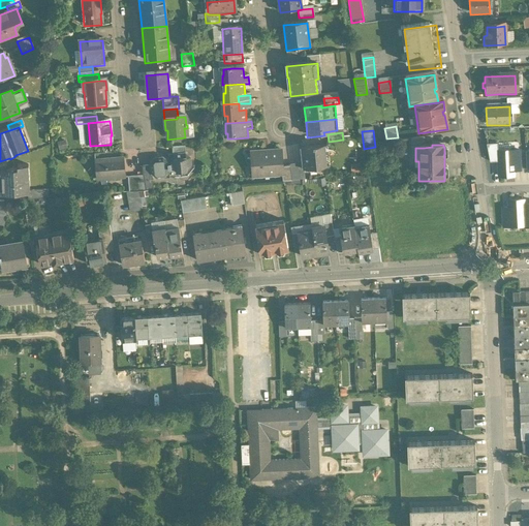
[(327,148),(301,150),(303,167),(303,172),(304,172),(329,168),(329,167),(325,168),(324,155),(321,156),(321,149),(327,149),(327,148)]
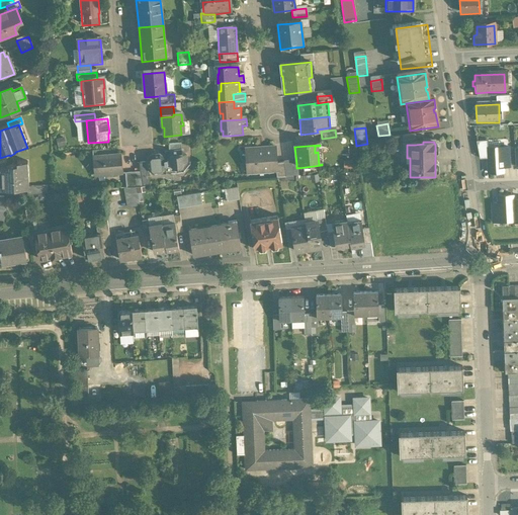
[(275,151),(258,152),(257,150),(247,151),(249,176),(276,174),(277,174),(276,167),(275,151)]
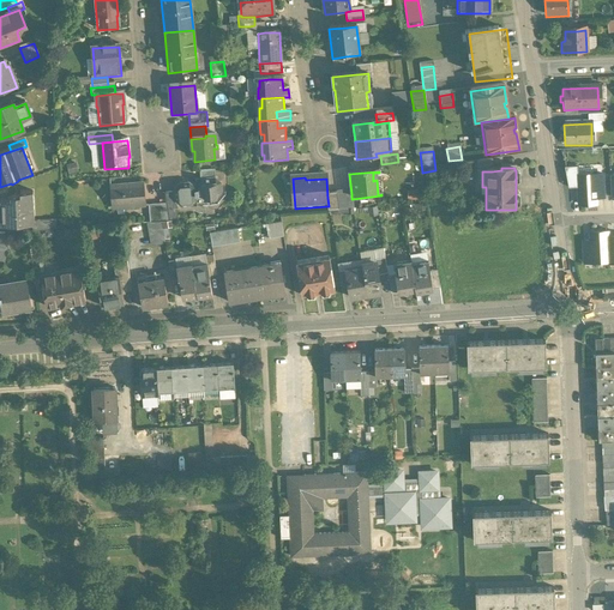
[(595,179),(578,179),(579,209),(596,207),(596,201),(595,179)]
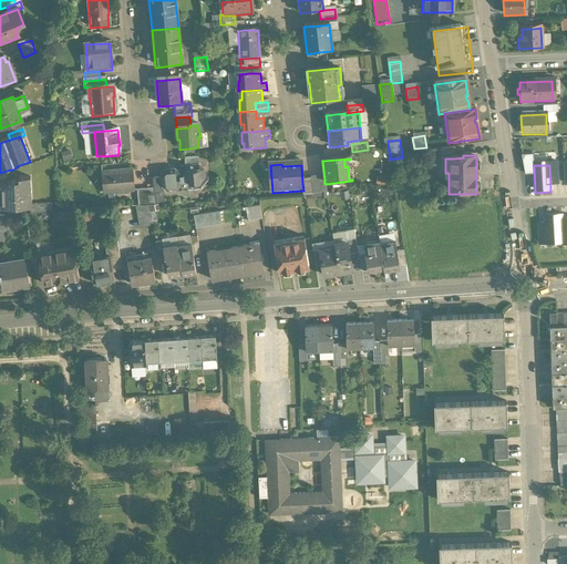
[(166,172),(161,178),(161,182),(162,190),(163,191),(168,195),(200,192),(199,186),(205,181),(204,172),(198,167),(185,168),(181,168),(182,174),(178,174),(175,172),(166,172)]
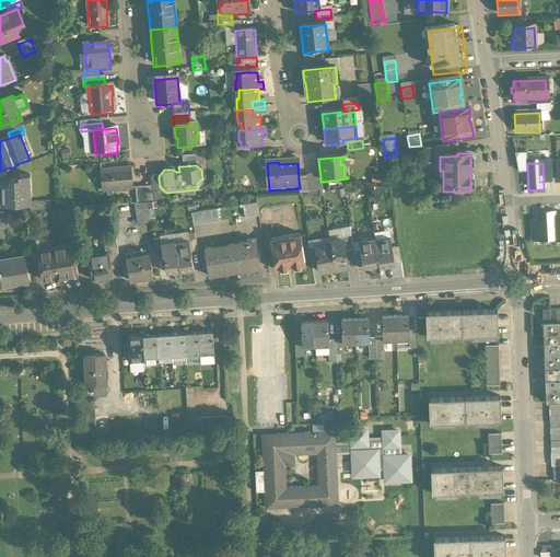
[(130,171),(101,173),(102,194),(132,190),(130,171)]
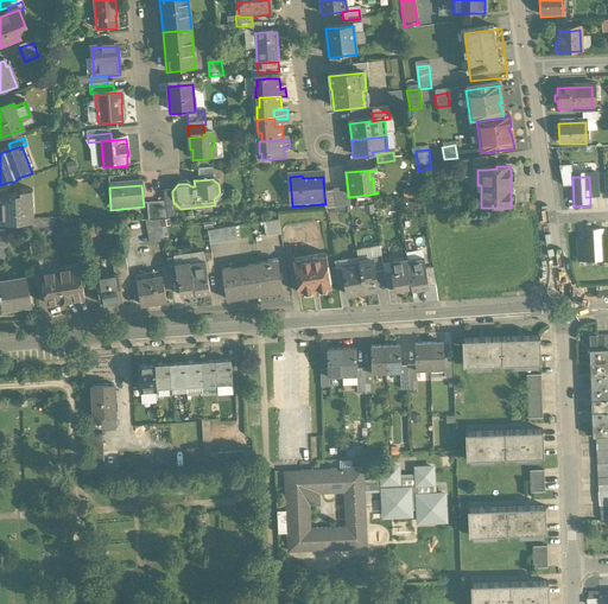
[(32,192),(20,194),(20,197),(11,197),(11,201),(0,201),(0,215),(0,227),(32,224),(33,224),(32,192)]
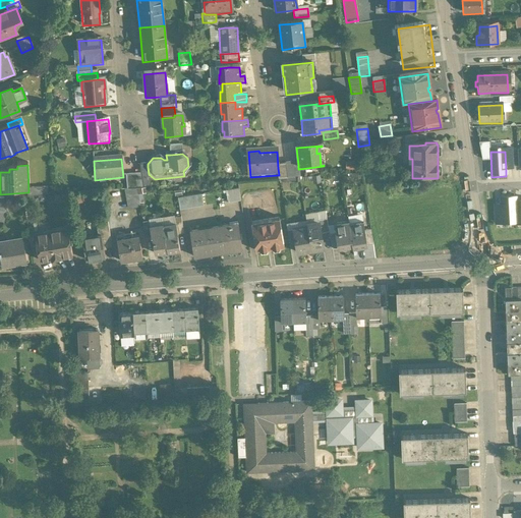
[(298,165),(285,167),(287,181),(300,180),(299,169),(298,169),(298,165)]
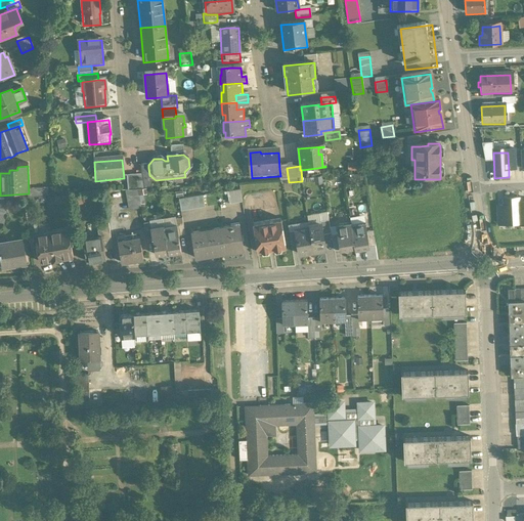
[(148,168),(140,168),(141,176),(144,192),(151,191),(150,176),(149,175),(148,168)]
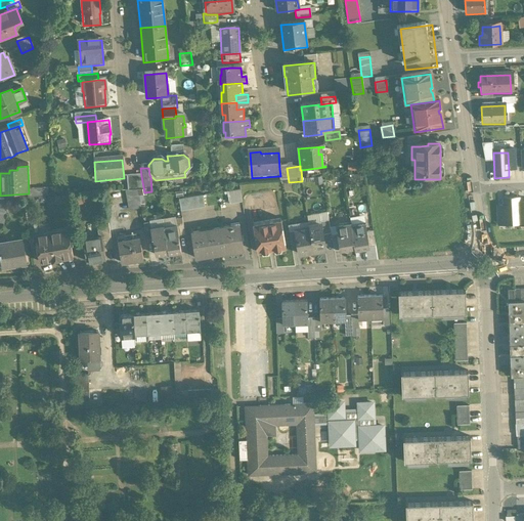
[(287,168),(279,169),(280,176),(279,176),(279,183),(289,182),(287,168)]
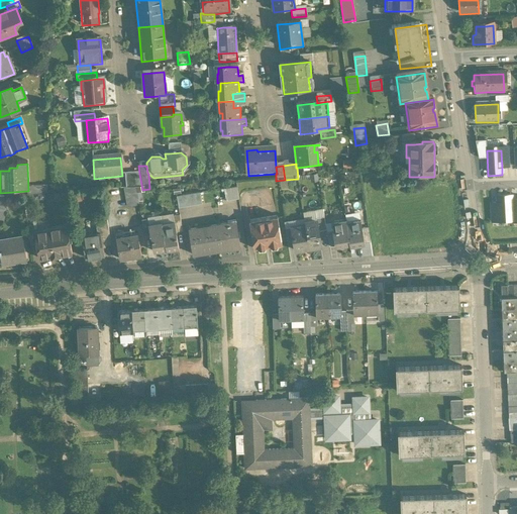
[(139,174),(125,175),(126,191),(135,190),(142,190),(139,174)]
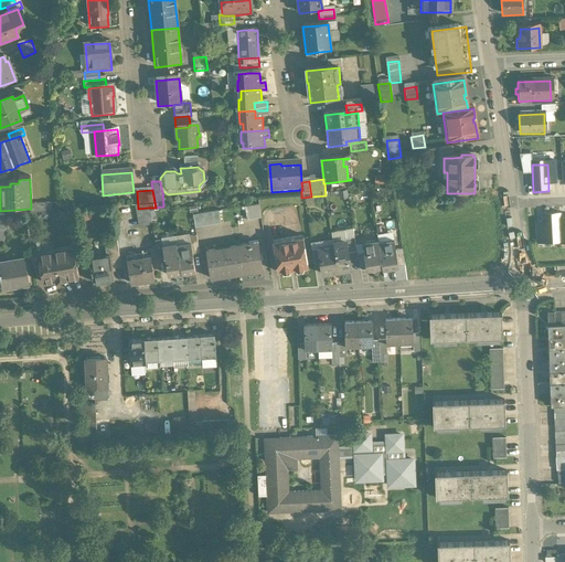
[(32,207),(31,207),(31,209),(30,209),(30,215),(52,214),(51,207),(32,207)]
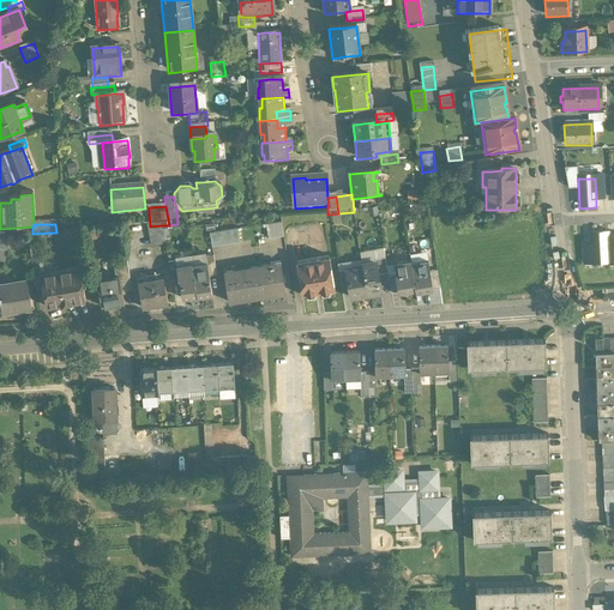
[(150,227),(148,227),(151,249),(166,247),(161,225),(150,227)]
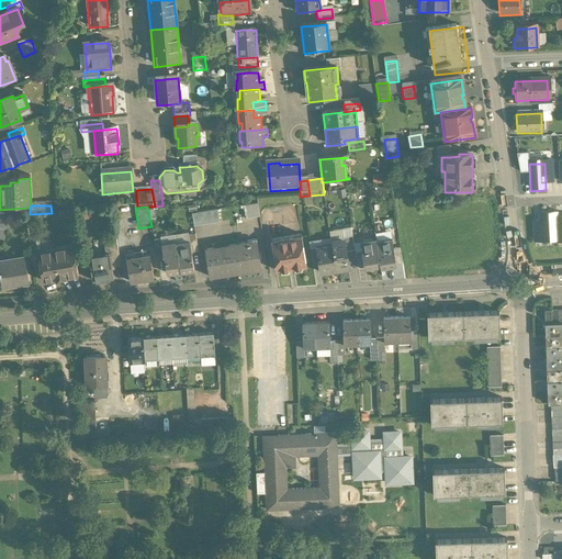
[(257,207),(244,209),(246,222),(259,219),(257,207)]
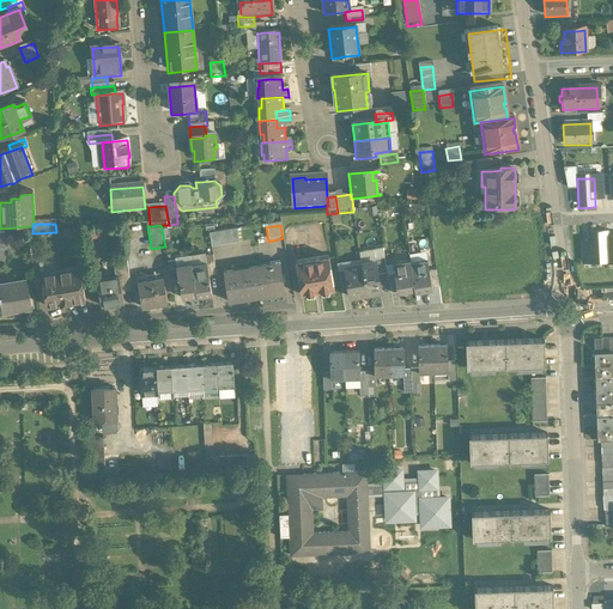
[(237,232),(210,237),(212,250),(240,245),(237,232)]
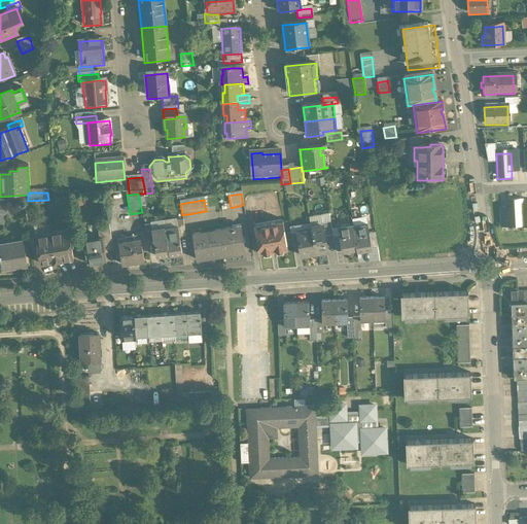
[(507,229),(523,228),(522,207),(522,203),(506,203),(506,210),(507,229)]
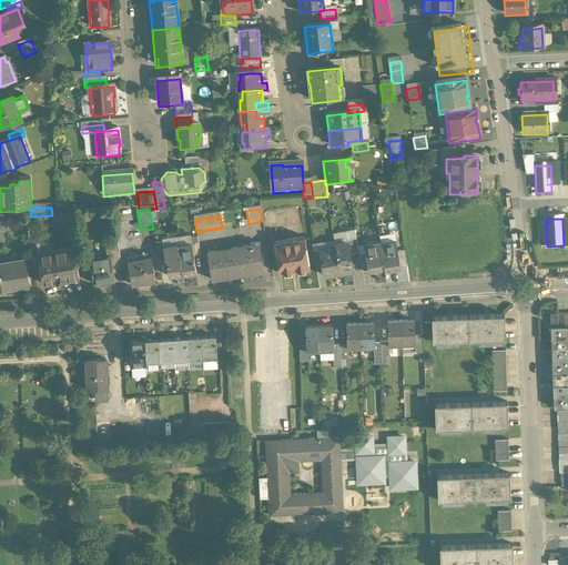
[(155,242),(155,244),(163,243),(164,251),(178,249),(175,239),(155,242)]
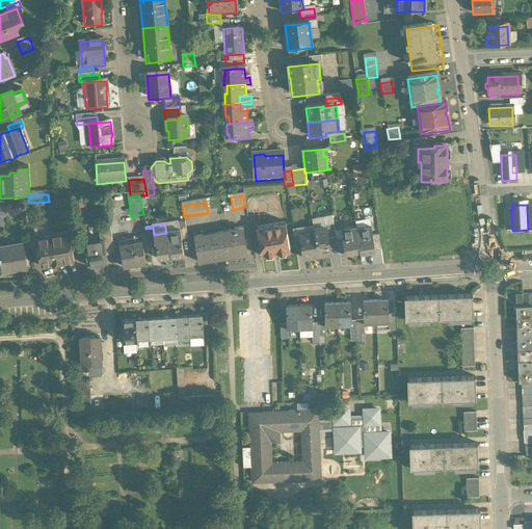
[(185,223),(178,226),(179,232),(180,232),(182,241),(187,241),(185,223)]
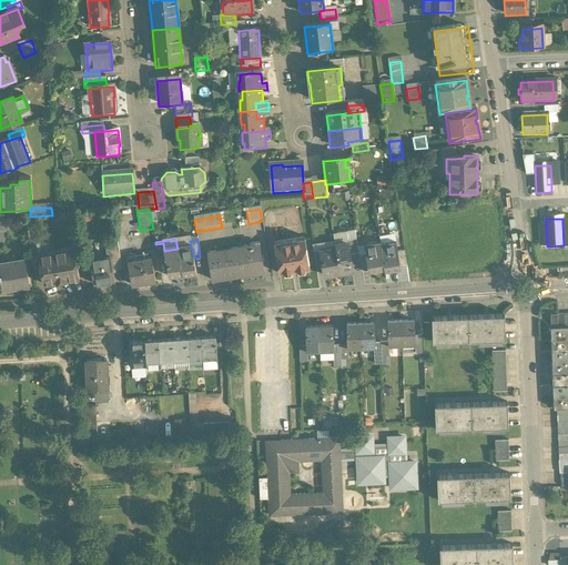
[(304,241),(274,246),(279,276),(310,272),(304,241)]
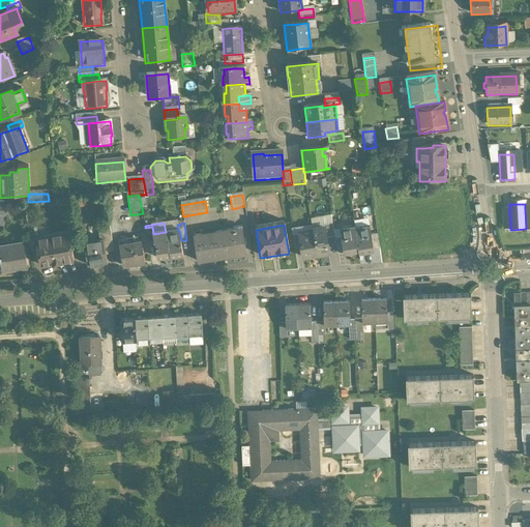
[(332,225),(324,227),(324,228),(326,239),(334,238),(332,225)]
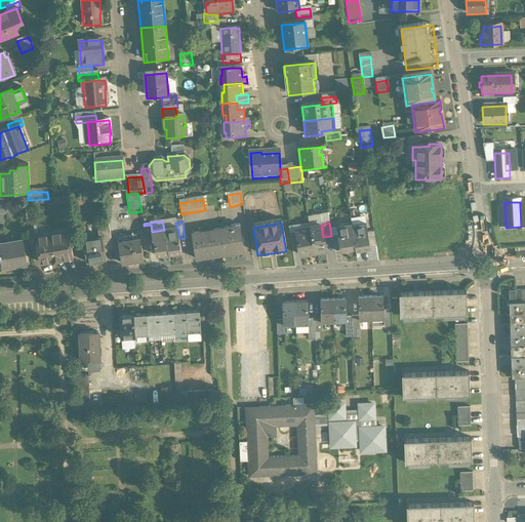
[(147,242),(152,241),(151,232),(152,232),(151,225),(144,226),(147,242)]
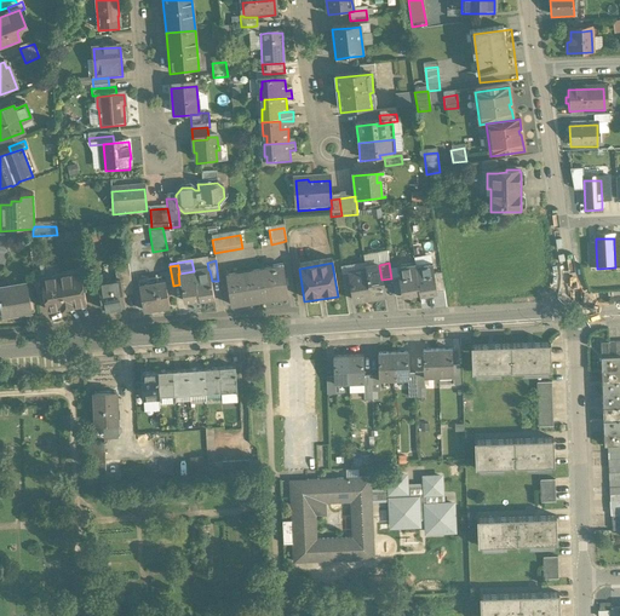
[(414,265),(397,269),(399,280),(402,297),(402,299),(419,297),(414,268),(414,265)]
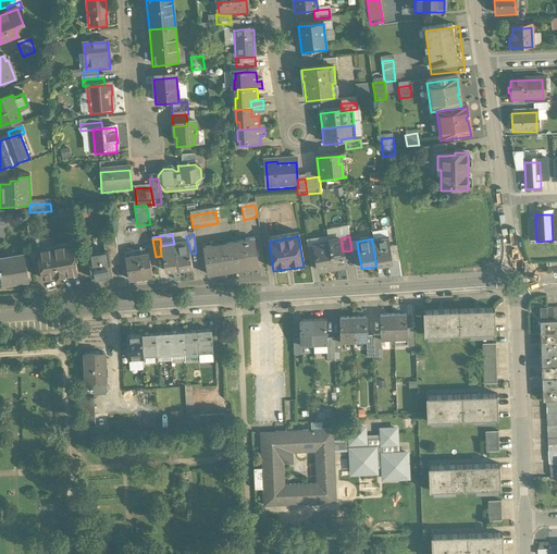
[(388,238),(372,241),(376,267),(376,269),(387,268),(387,265),(392,265),(390,248),(388,238)]
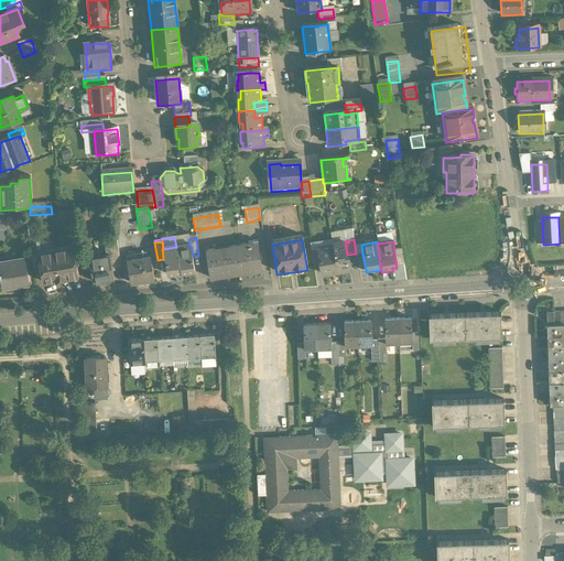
[(117,243),(104,245),(107,259),(109,259),(108,257),(109,257),(111,270),(121,269),(117,243)]
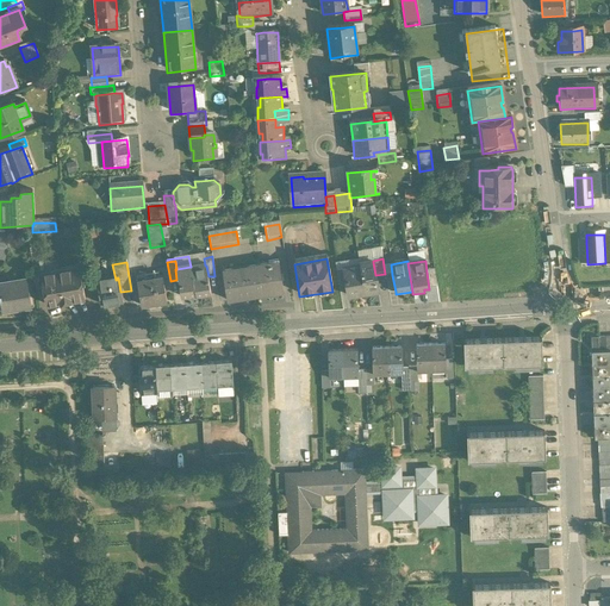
[(373,262),(359,264),(360,269),(365,295),(378,293),(375,275),(373,262)]
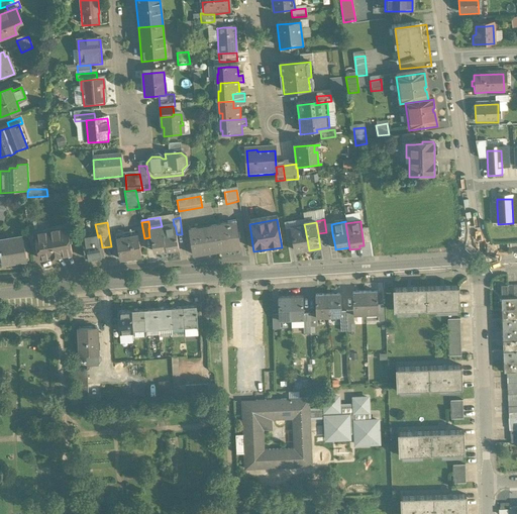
[(174,225),(162,227),(166,252),(166,253),(179,251),(176,235),(177,234),(175,225),(174,225)]
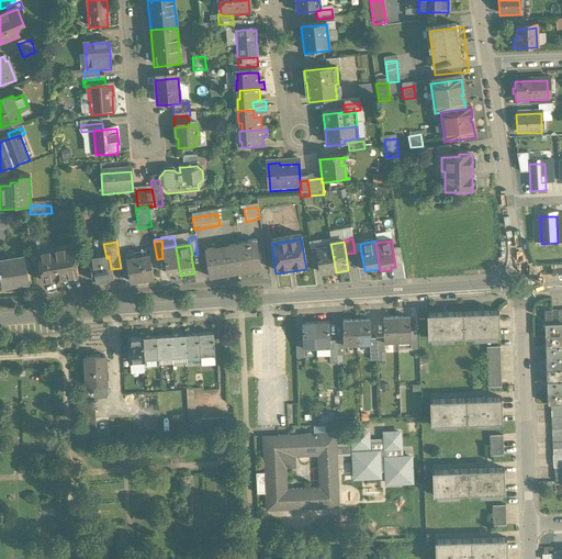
[(257,245),(247,247),(247,245),(237,247),(242,275),(261,271),(257,245)]
